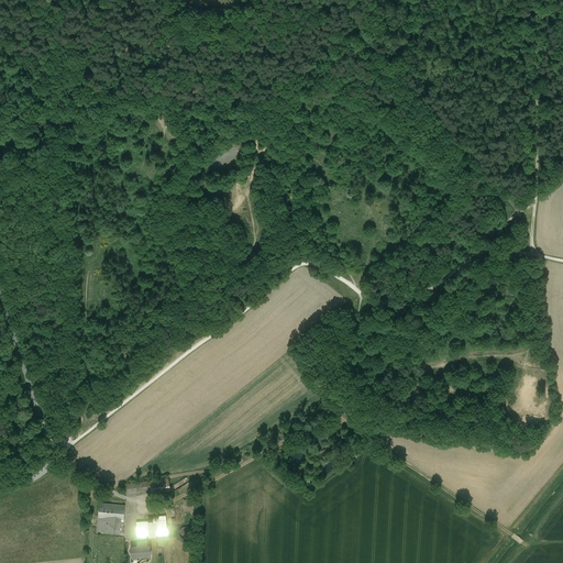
[(165,479),(155,481),(156,493),(170,490),(169,488),(166,488),(165,479)]
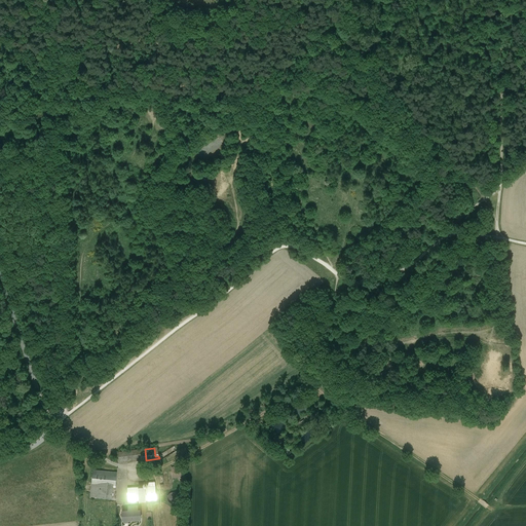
[(140,449),(117,452),(118,461),(142,458),(140,449)]
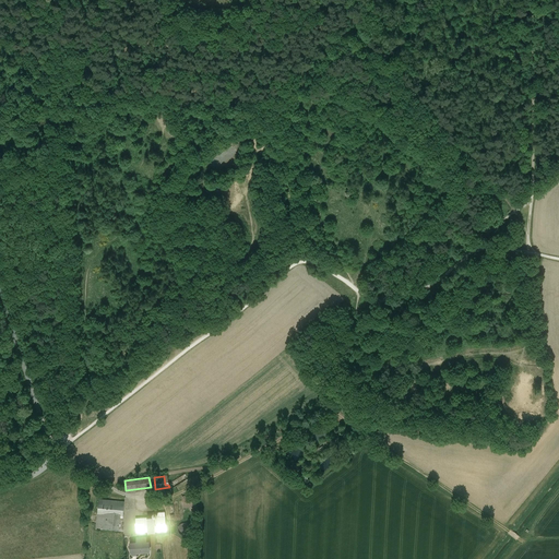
[(125,501),(99,499),(97,513),(96,528),(105,528),(119,530),(120,515),(123,515),(125,501)]
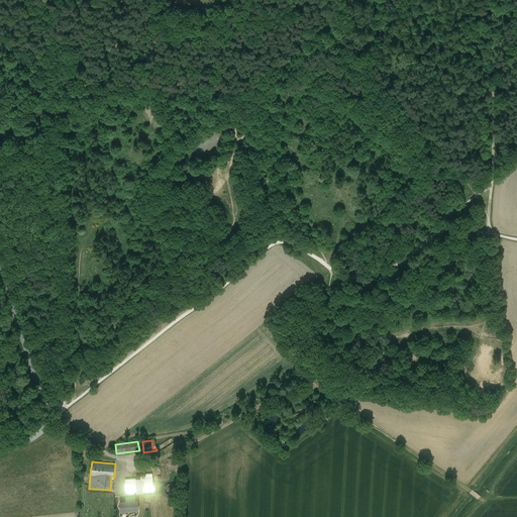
[(143,479),(125,480),(126,493),(134,492),(139,492),(139,493),(140,493),(140,492),(153,491),(152,478),(145,479),(143,479)]
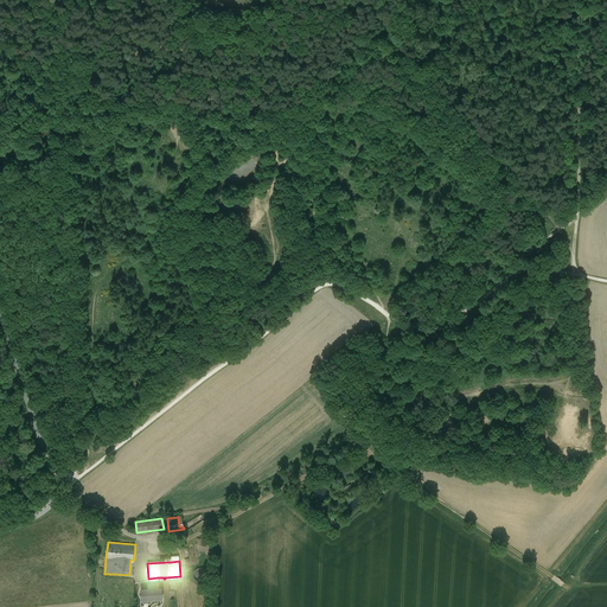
[(206,577),(206,574),(206,572),(204,570),(203,568),(200,568),(197,568),(196,570),(193,573),(193,575),(195,577),(196,580),(198,581),(200,581),(203,581),(205,579),(206,577)]
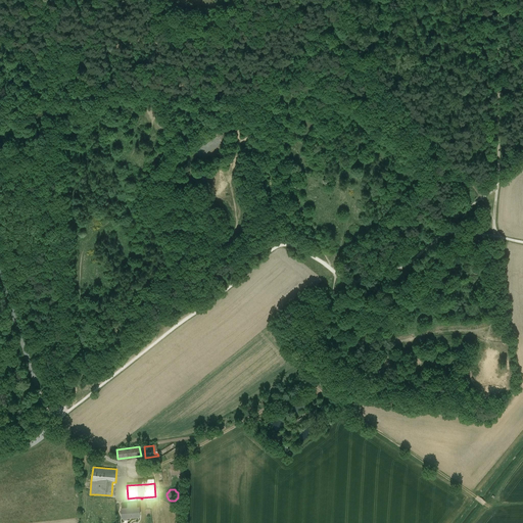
[(136,497),(128,498),(128,504),(129,504),(129,508),(137,507),(136,497)]
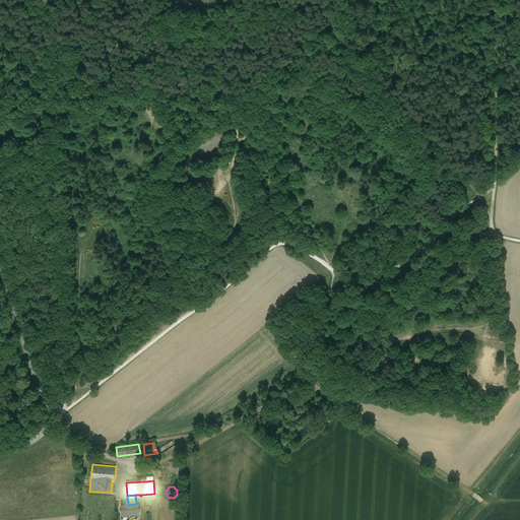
[(128,505),(121,505),(122,514),(133,513),(138,513),(139,513),(138,504),(136,504),(128,505)]
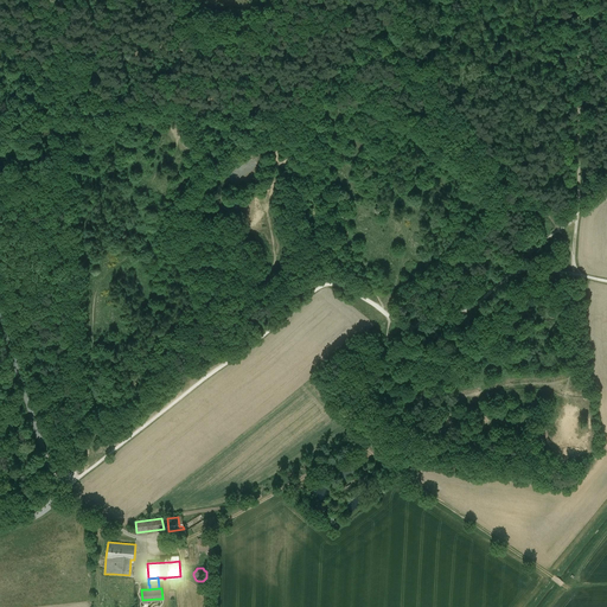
All buildings are outlined.
